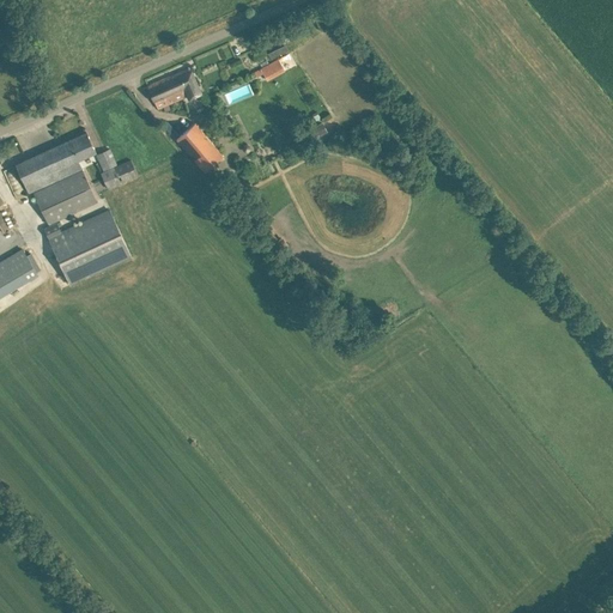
[(0,29),(0,43),(14,41),(11,28),(0,29)]
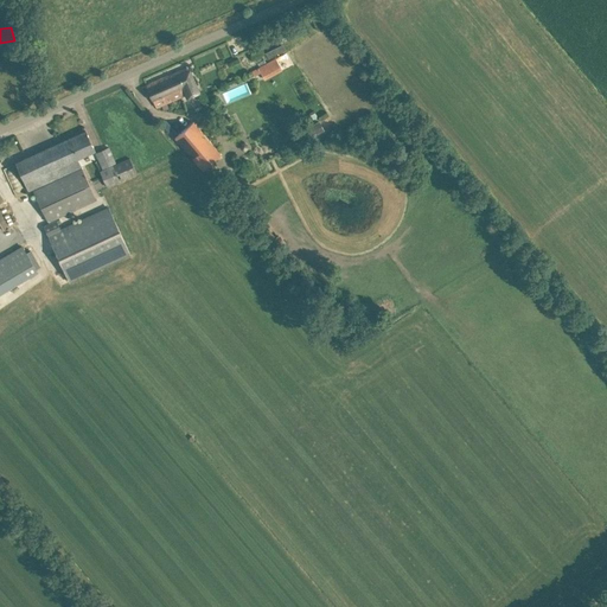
[(285,44),(266,51),(269,58),(287,51),(285,44)]
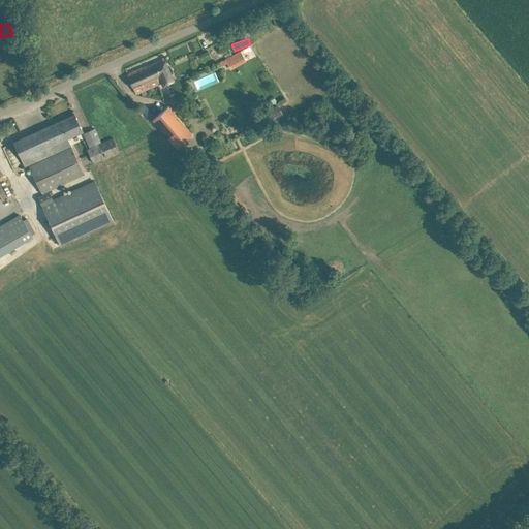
[(221,65),(227,62),(229,67),(245,59),(241,51),(219,61),(221,65)]
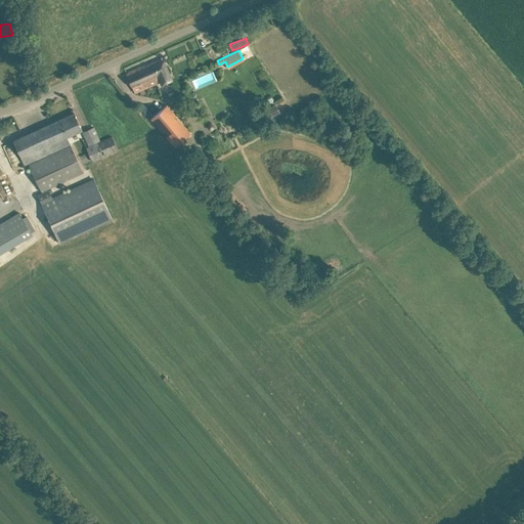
[(161,83),(172,79),(163,57),(162,57),(161,56),(161,57),(161,58),(126,74),(134,92),(160,81),(161,83)]
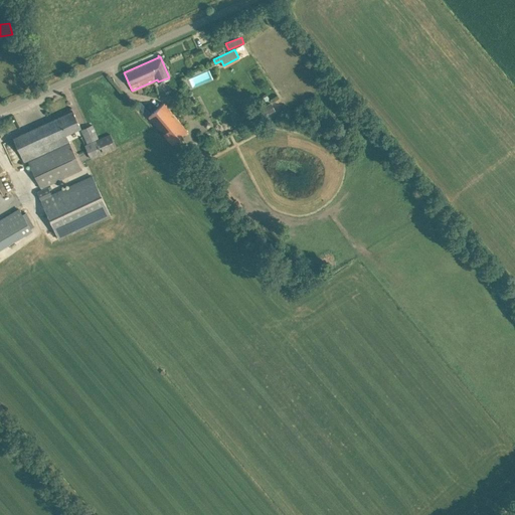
[(164,103),(151,114),(141,102),(137,105),(147,118),(149,116),(179,152),(187,146),(179,137),(187,130),(164,103)]
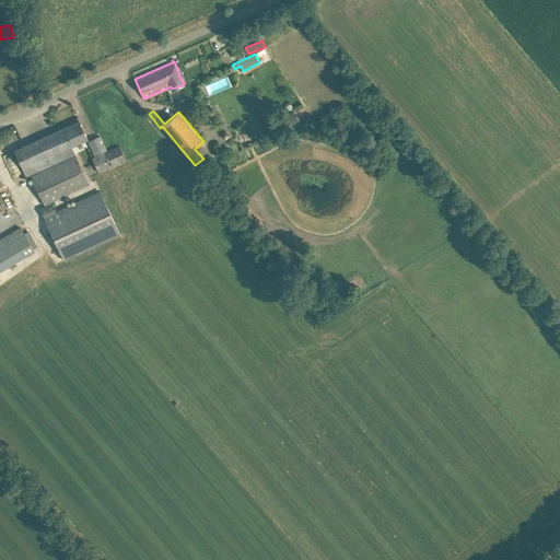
[(70,146),(88,138),(79,120),(14,150),(26,175),(73,153),(70,146)]
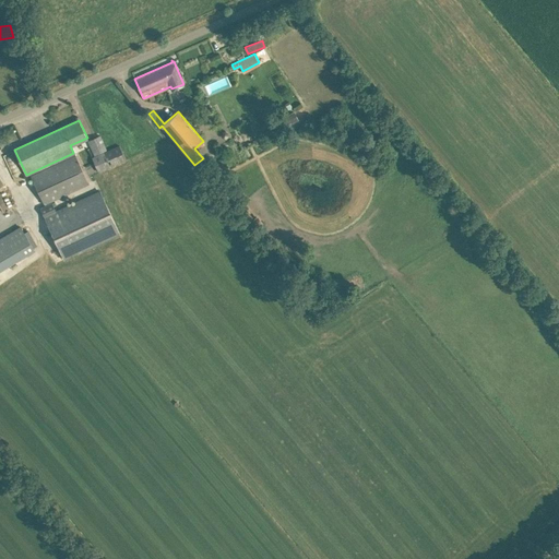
[(88,141),(94,155),(106,150),(100,135),(88,141)]
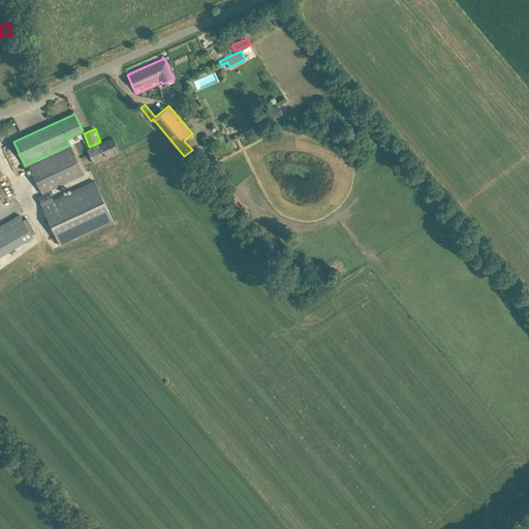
[(88,149),(93,161),(119,151),(113,137),(88,149)]
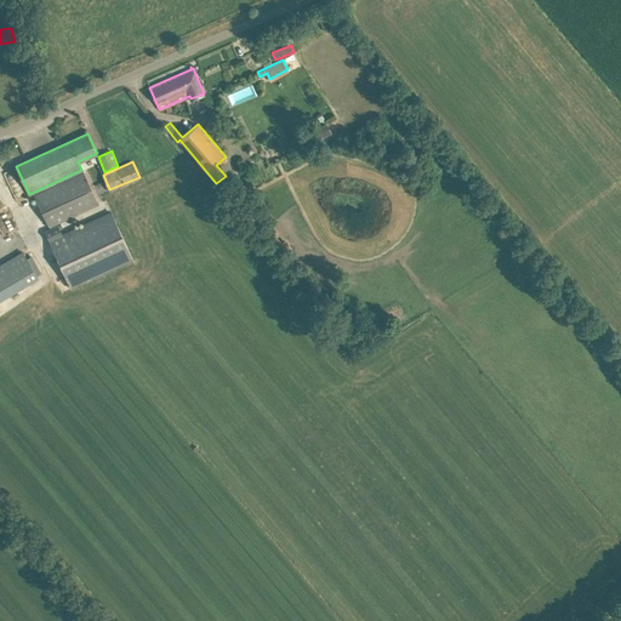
[(5,172),(18,203),(27,199),(13,167),(5,172)]
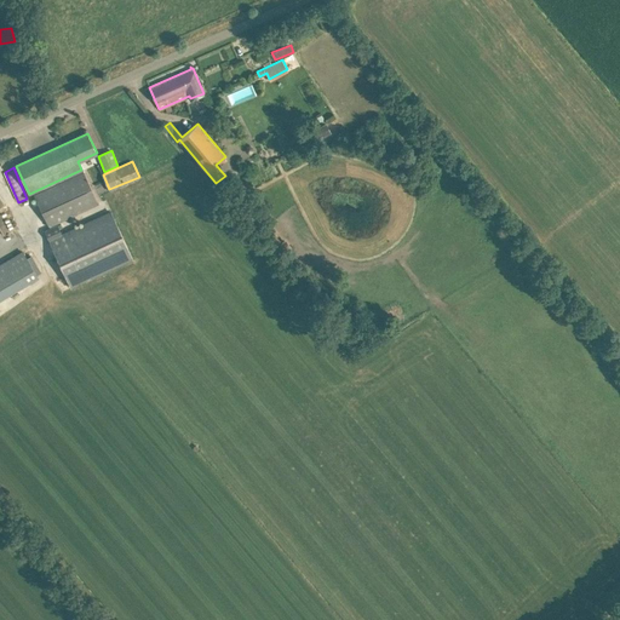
[(34,195),(47,224),(96,202),(82,172),(34,195)]
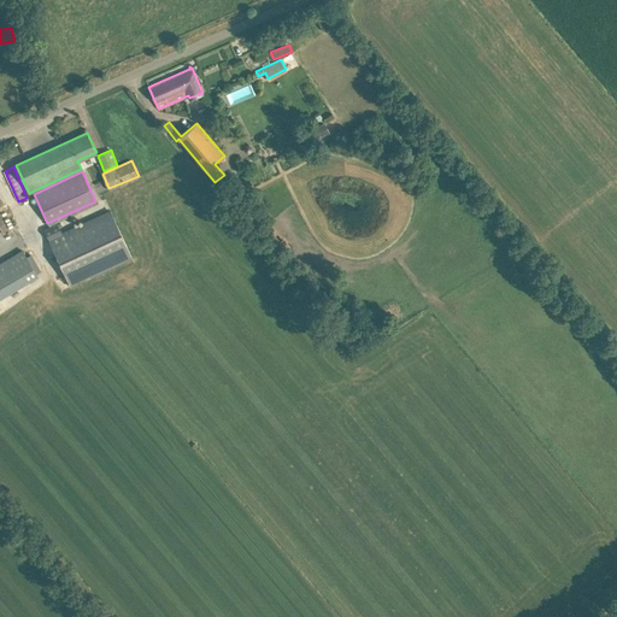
[(45,229),(71,287),(133,258),(111,210),(62,233),(57,223),(45,229)]
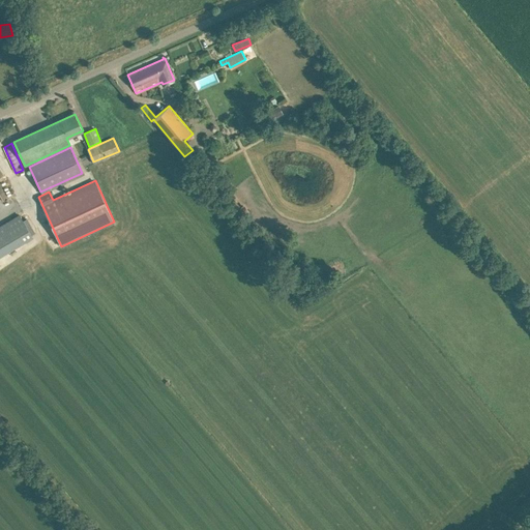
[(227,202),(239,217),(248,210),(243,204),(240,207),(233,198),(227,202)]
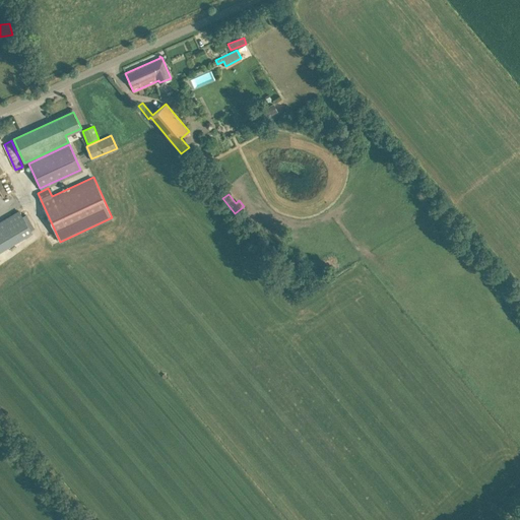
[(8,217),(21,239),(33,233),(19,210),(8,217)]
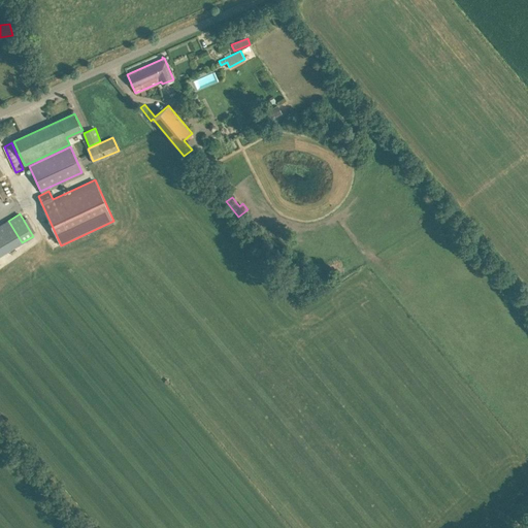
All buildings are outlined.
